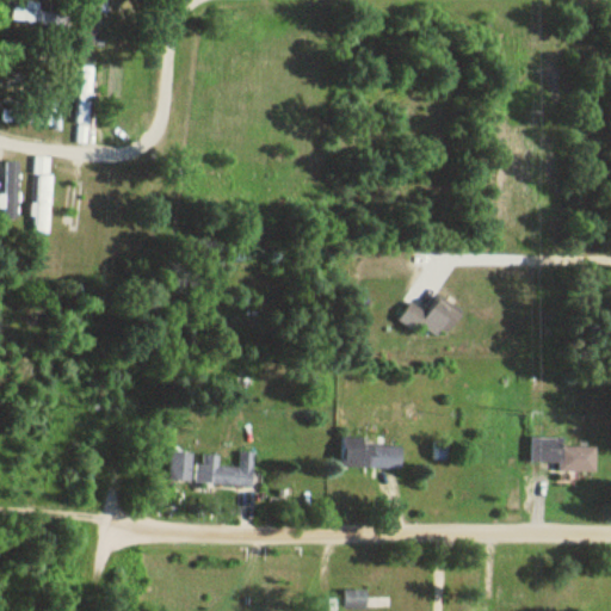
[(87,144),(90,68),(78,67),(75,143),(87,144)]
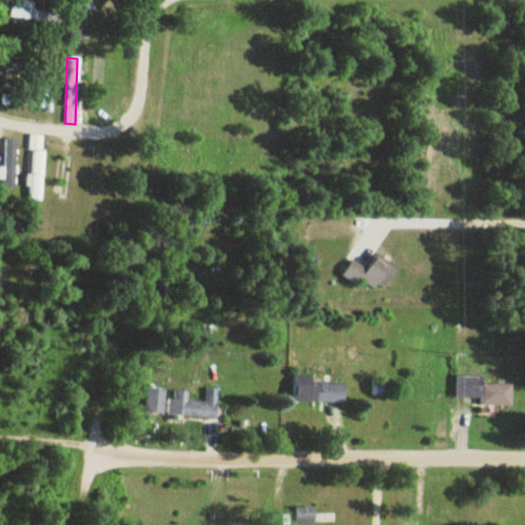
[(0,105),(14,106),(14,96),(0,96),(0,105)]
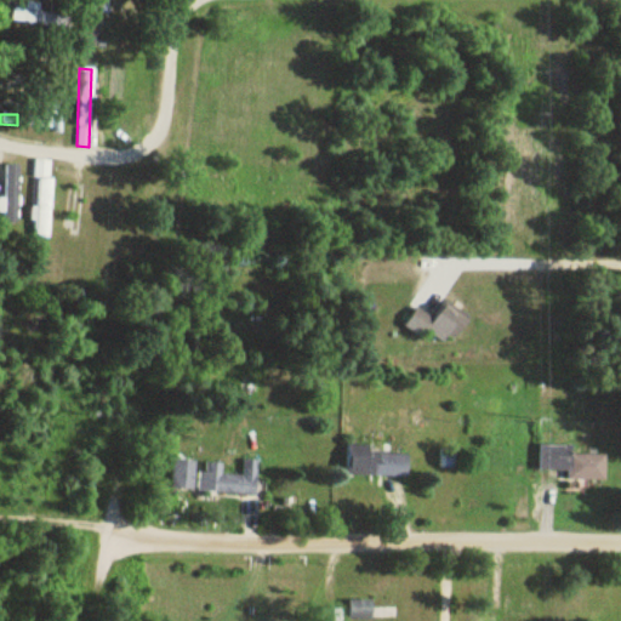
[(33,160),(30,238),(49,238),(51,160),(33,160)]
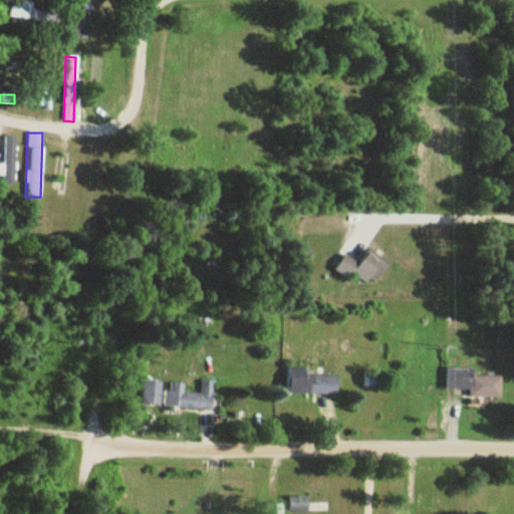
[(2,185),(14,185),(14,137),(2,137),(2,185)]
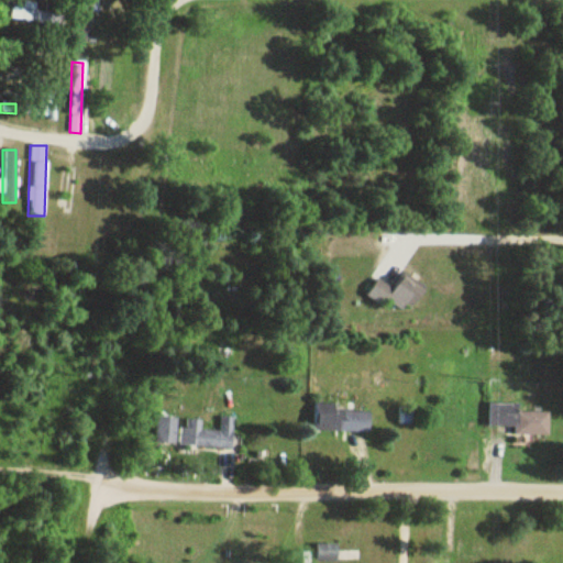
[(400,279),(394,290),(377,279),(366,297),(382,307),(387,300),(408,313),(421,294),(400,279)]
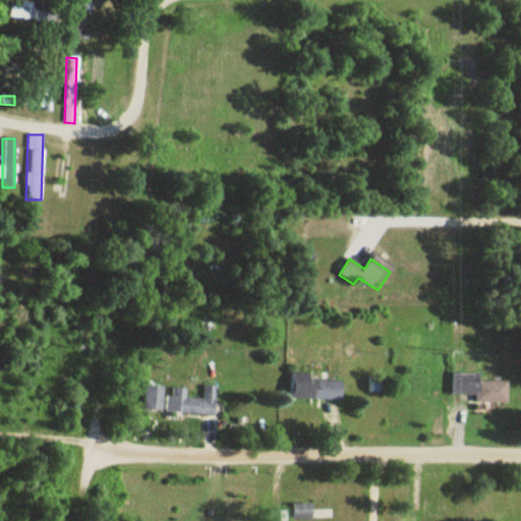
[(479,373),(453,372),(453,394),(476,395),(476,403),(508,403),(508,382),(479,382),(479,373)]
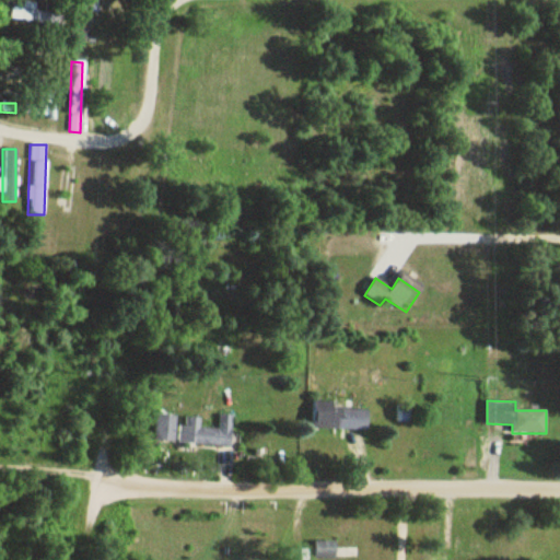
[(313,430),(368,430),(368,409),(333,409),(333,401),(313,401),(313,430)]
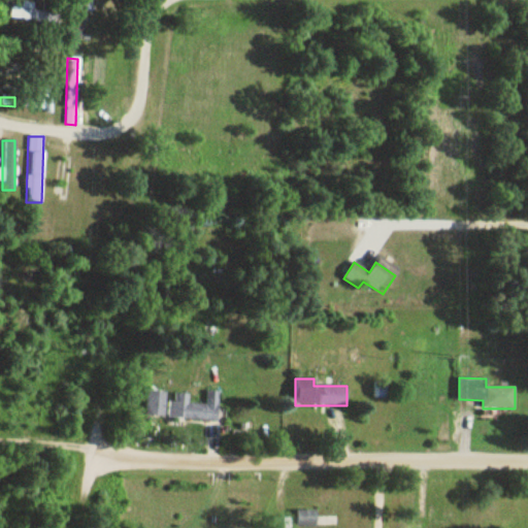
[(164,417),(165,392),(145,392),(145,416),(164,417)]
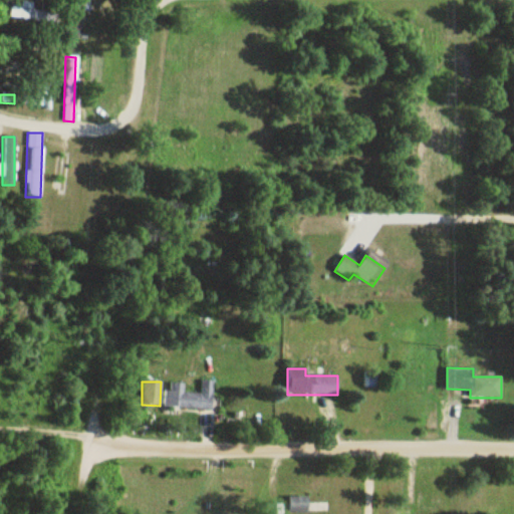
[(212,381),(201,381),(200,394),(184,393),(184,383),(167,383),(167,410),(212,411),(212,381)]
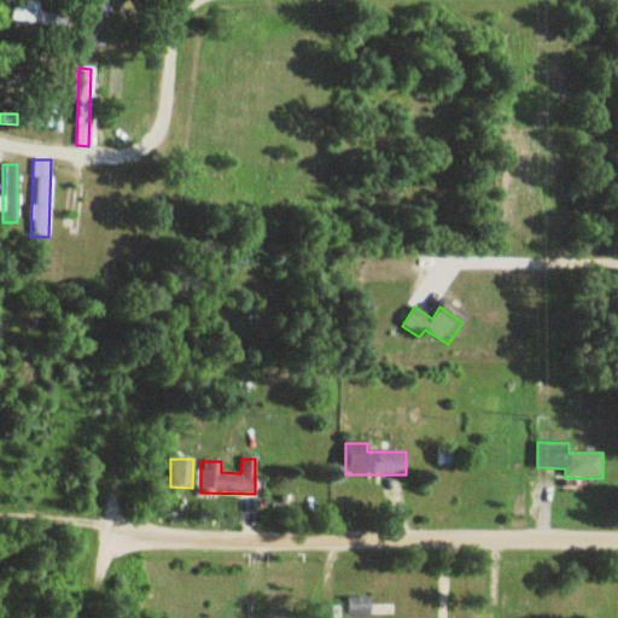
[(347,617),(396,617),(396,598),(347,598),(347,617)]
